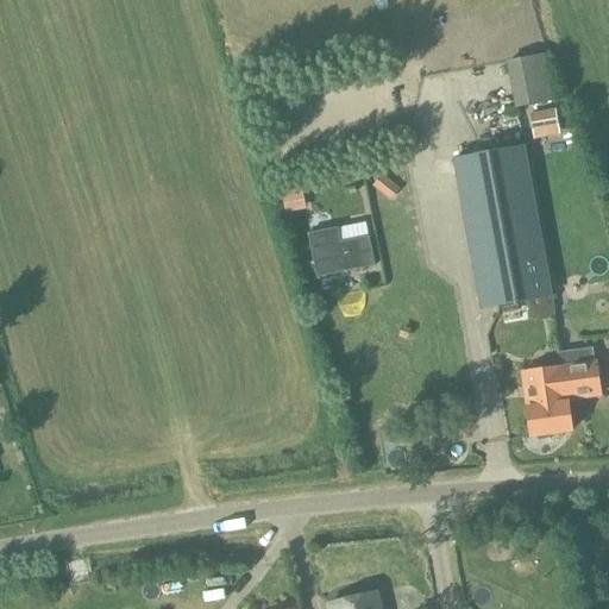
[(544,55),(508,62),(518,108),(552,101),(544,55)]
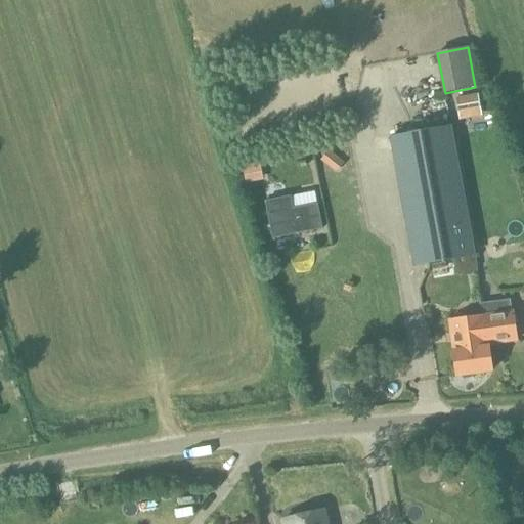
[(389,137),(413,267),(476,256),(451,125),(389,137)]
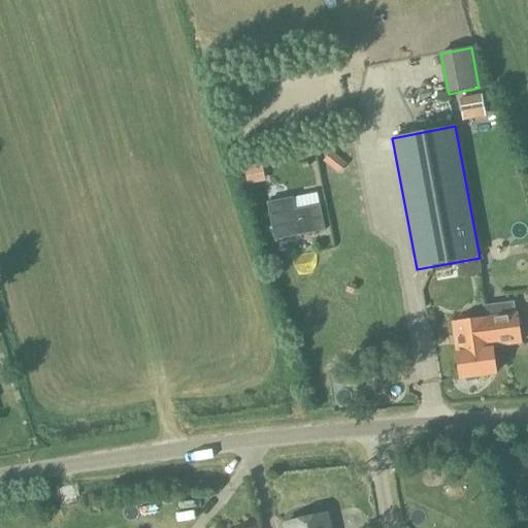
[(334,171),(342,161),(331,152),(323,162),(334,171)]
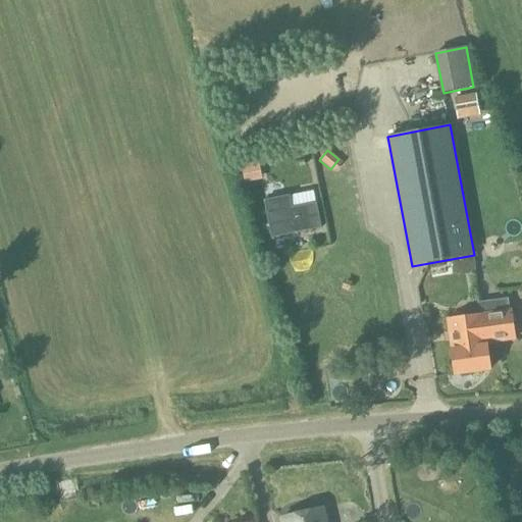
[(241,164),(245,183),(263,179),(259,161),(241,164)]
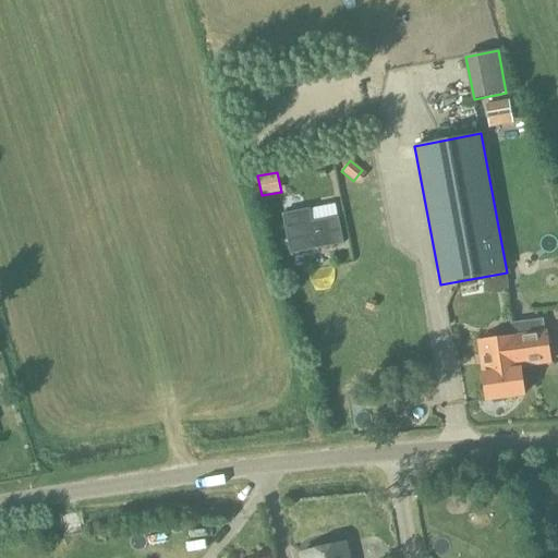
[(291,254),(343,244),(338,217),(312,222),(308,209),(282,214),(291,254)]
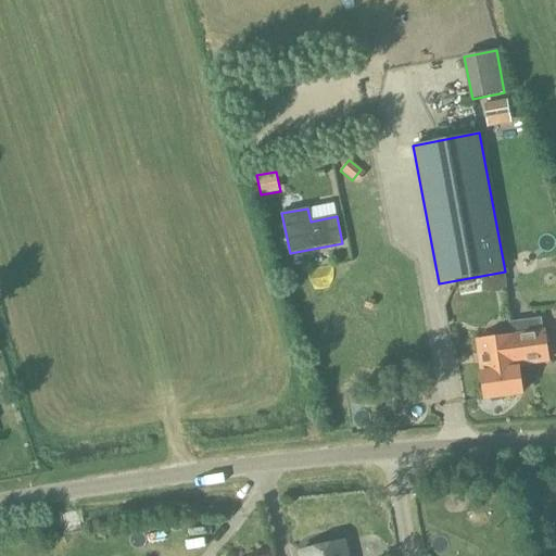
[(538,321),(509,325),(510,335),(513,335),(517,366),(518,365),(548,362),(547,357),(551,355),(550,349),(546,348),(544,331),(540,331),(538,321)]
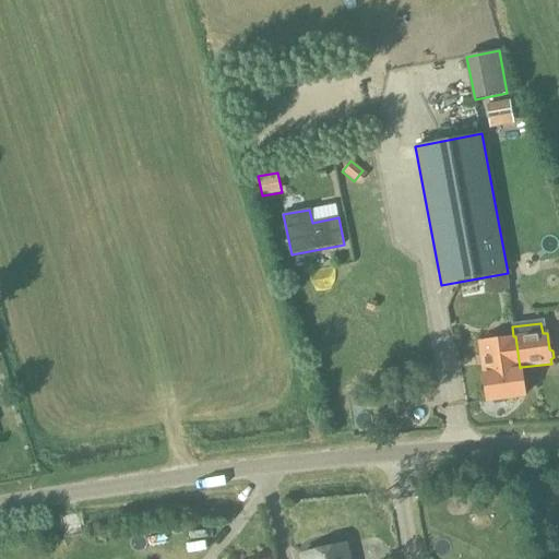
[(490,340),(479,342),(487,401),(490,401),(495,403),(502,403),(506,399),(524,396),(521,367),(520,368),(515,336),(513,336),(506,337),(504,333),(489,335),(490,340)]
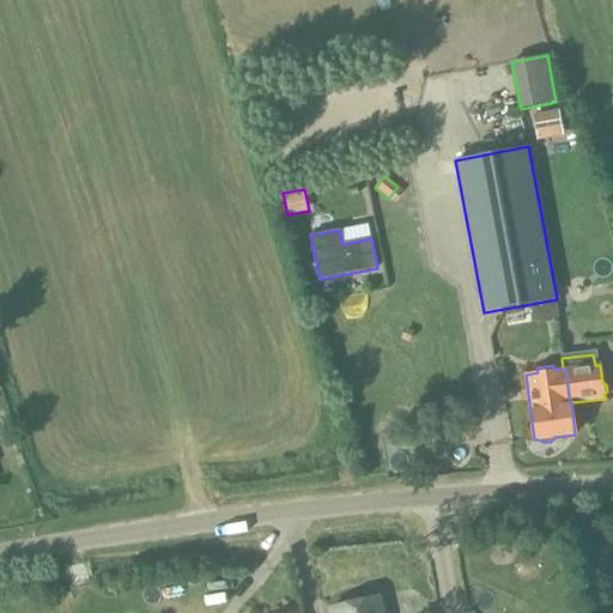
[(332,607),(332,612),(382,612),(378,596),(332,607)]
